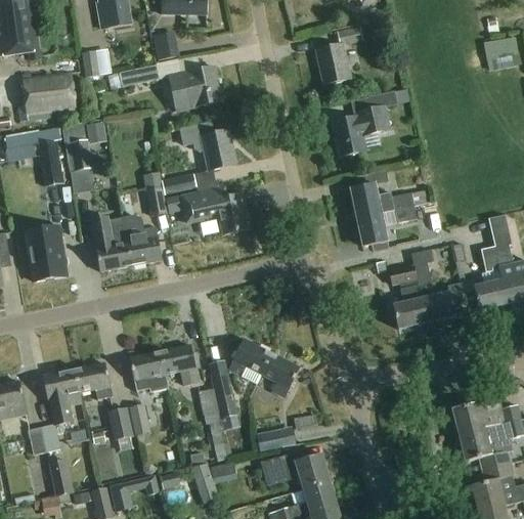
[(0,0),(0,54),(30,50),(31,57),(40,56),(33,0),(0,0)]
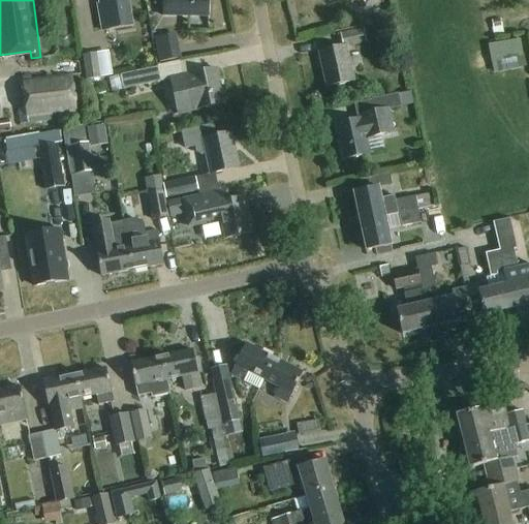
[(133,23),(129,0),(104,0),(99,1),(103,27),(133,23)]
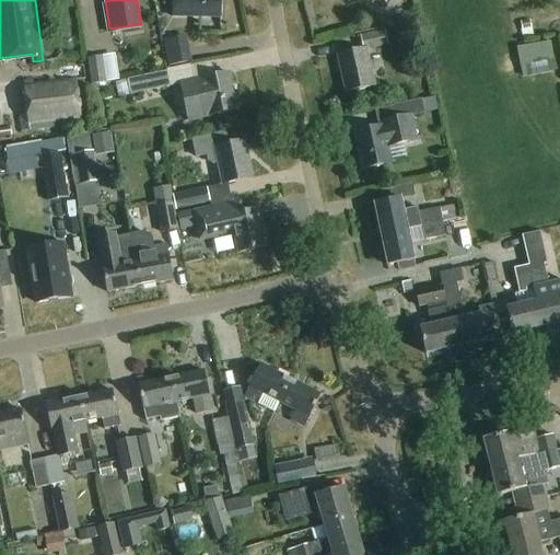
[(173,0),(173,13),(221,14),(221,0),(173,0)]
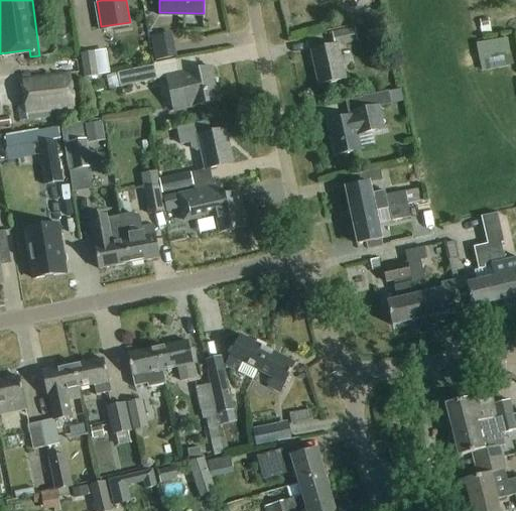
[(488,15),(480,17),(481,24),(489,22),(488,15)]
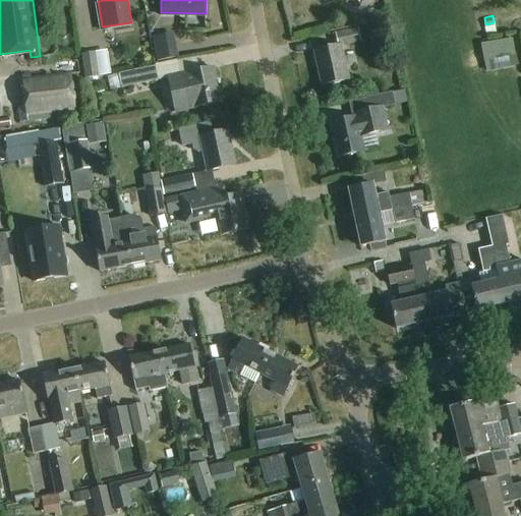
[(176,25),(155,29),(158,53),(179,50),(176,25)]
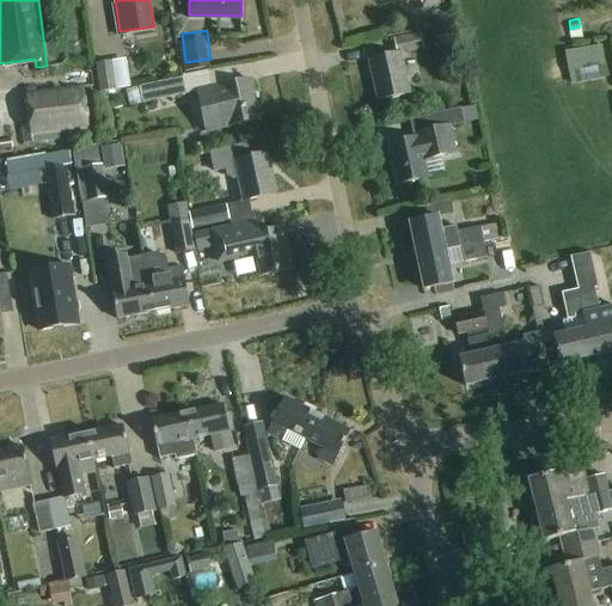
[(424,46),(421,30),(393,36),(397,51),(368,57),(378,97),(409,90),(401,51),(424,46)]
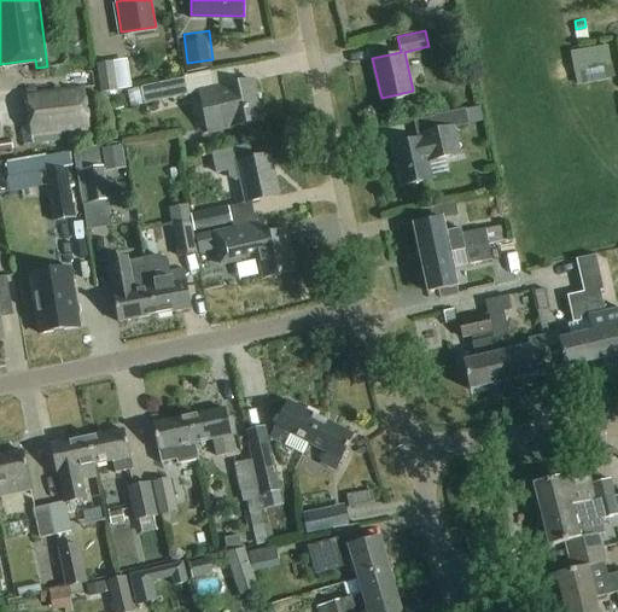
[(112,59),(95,62),(100,89),(116,87),(112,59)]
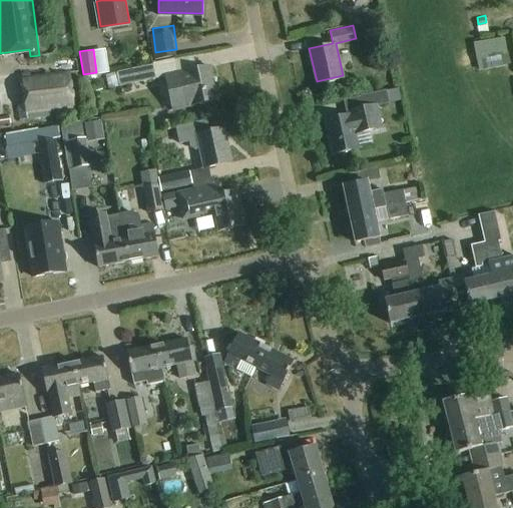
[(152,62),(115,70),(118,84),(155,77),(152,62)]
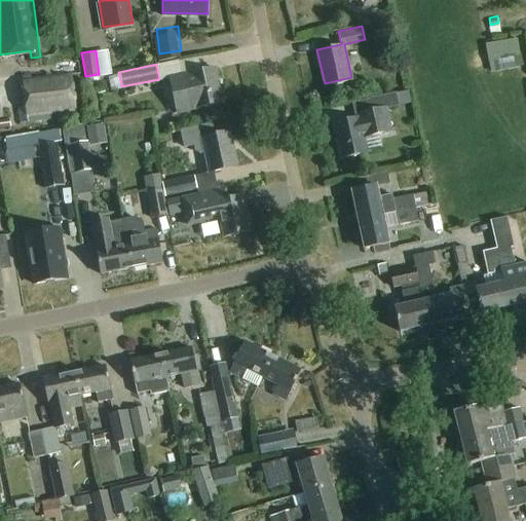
[(223,100),(216,66),(171,75),(178,110),(223,100)]
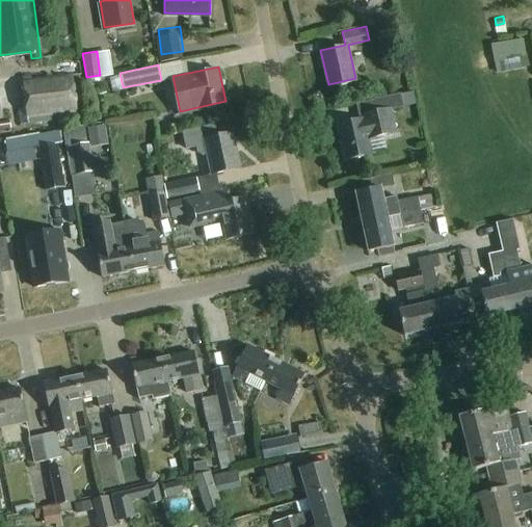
[(73,73),(58,74),(23,79),(27,115),(77,109),(73,73)]
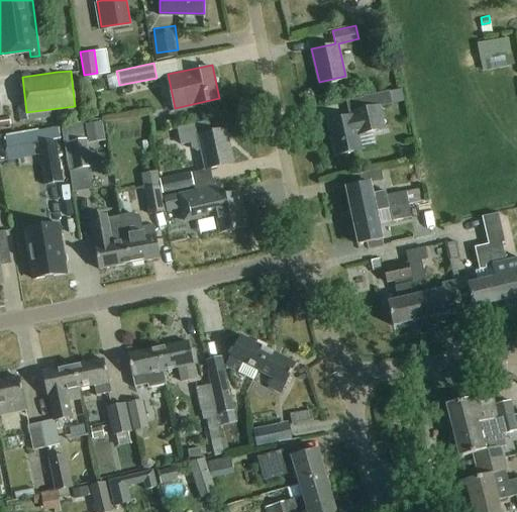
[(345,99),(348,114),(327,119),(335,154),(362,147),(357,131),(384,126),(380,105),(392,102),(390,90),(345,99)]
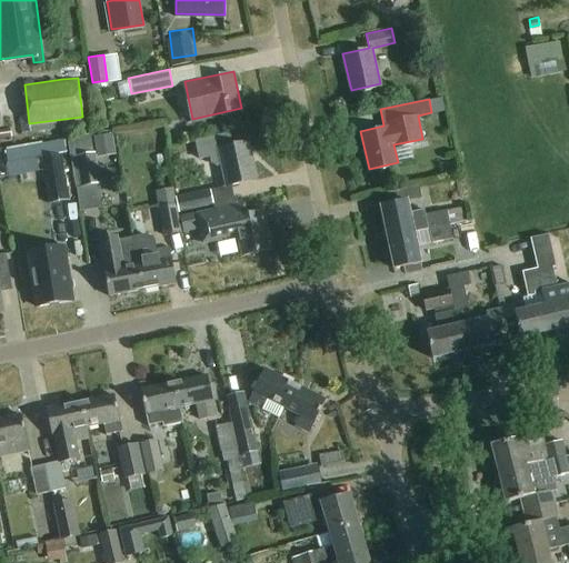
[(198,157),(209,154),(211,160),(217,164),(222,163),(227,183),(257,178),(249,140),(232,143),(229,130),(193,138),(198,157)]
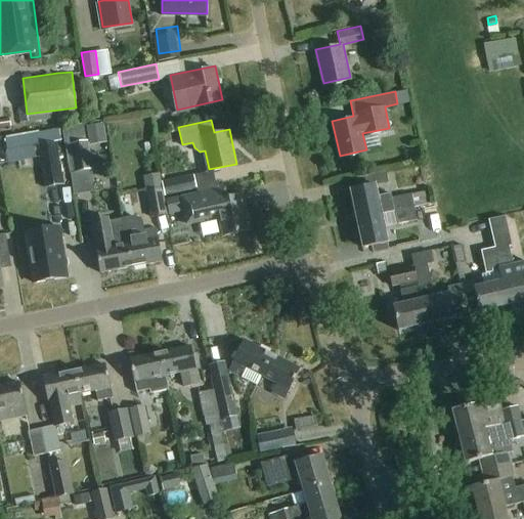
[(102,122),(87,124),(90,143),(106,140),(102,122)]
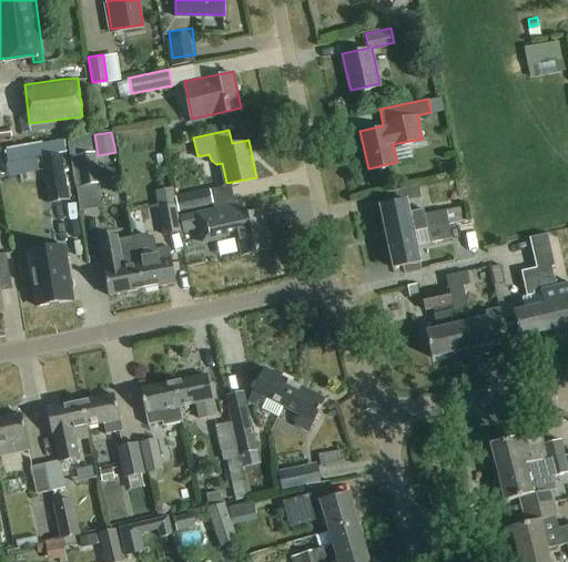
[(42,143),(10,149),(13,164),(36,161),(34,155),(40,154),(48,201),(66,197),(59,152),(44,154),(42,143)]
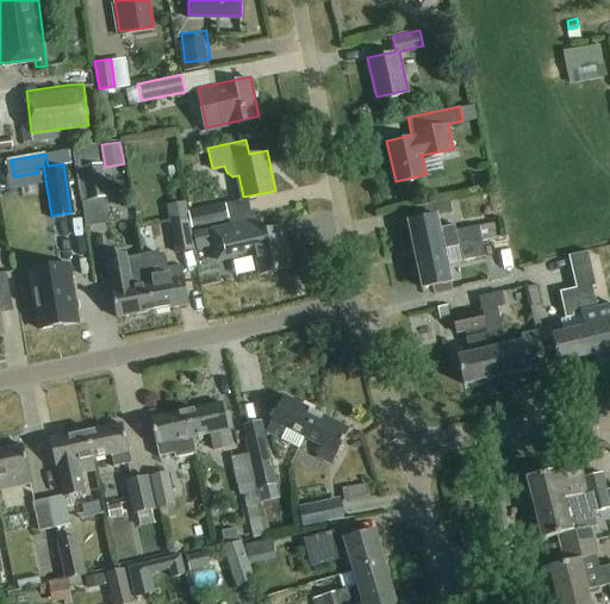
[(100,162),(80,166),(86,198),(106,194),(100,162)]
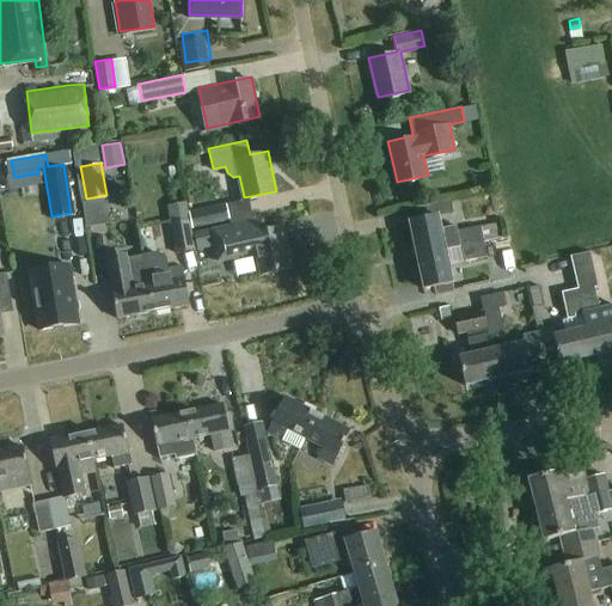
[(226,202),(190,209),(191,218),(194,225),(230,216),(226,202)]
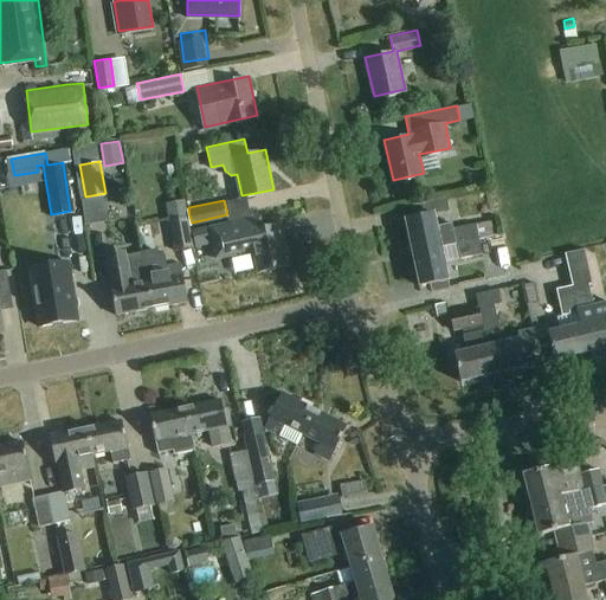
[(433,212),(406,218),(413,251),(440,245),(455,242),(479,237),(476,221),(453,226),(452,220),(436,224),(433,212)]
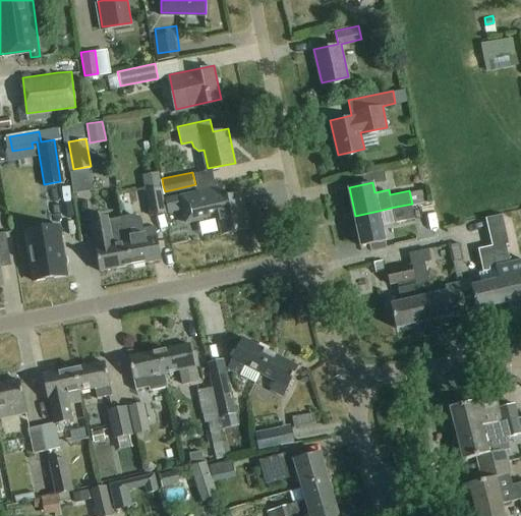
[(215,185),(178,192),(183,218),(217,211),(222,232),(248,226),(241,191),(226,195),(224,183),(215,185)]
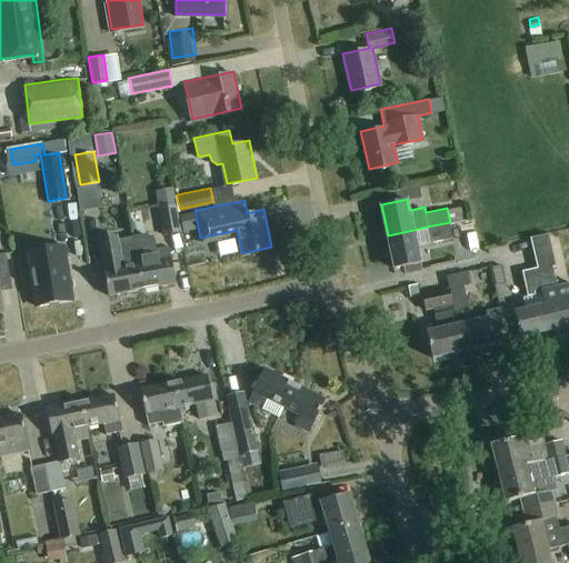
[(177,202),(160,205),(166,232),(181,229),(182,229),(180,213),(179,209),(177,202)]
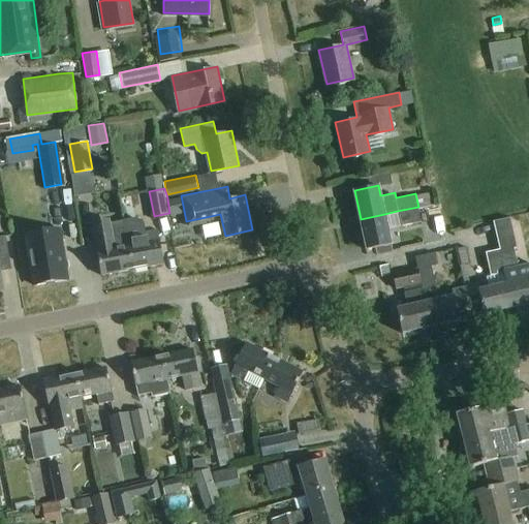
[(430,190),(415,193),(418,206),(433,203),(430,190)]
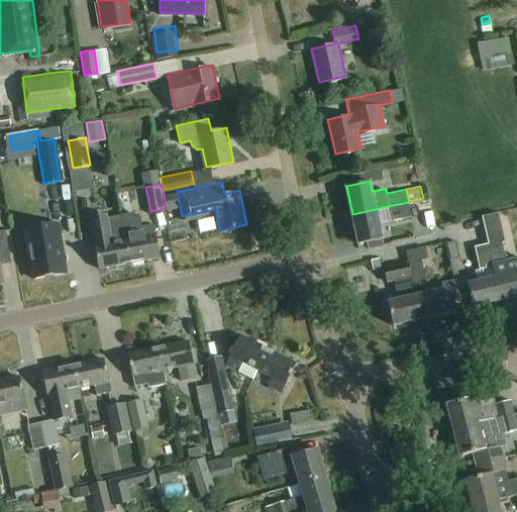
[(409,202),(388,206),(391,218),(411,214),(409,202)]
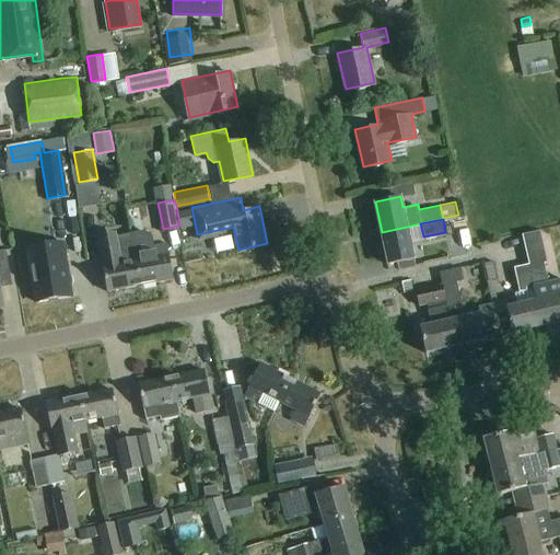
[(407,227),(382,232),(388,263),(397,261),(413,257),(410,240),(407,227)]
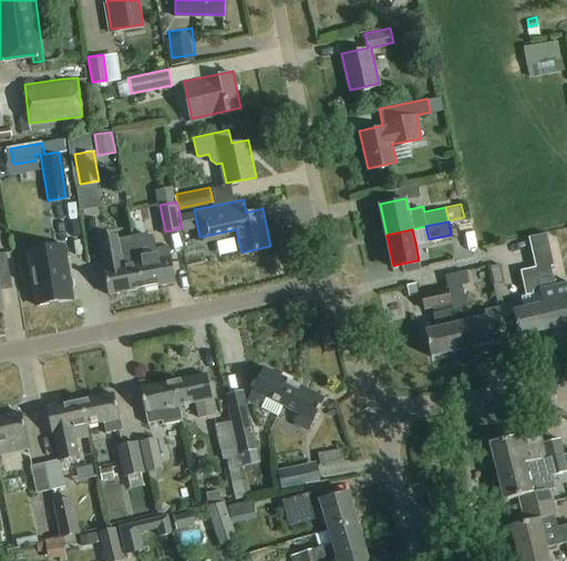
[(547,230),(529,235),(536,266),(540,287),(544,302),(549,328),(563,324),(564,331),(566,330),(566,279),(555,282),(550,263),(553,262),(547,230)]
